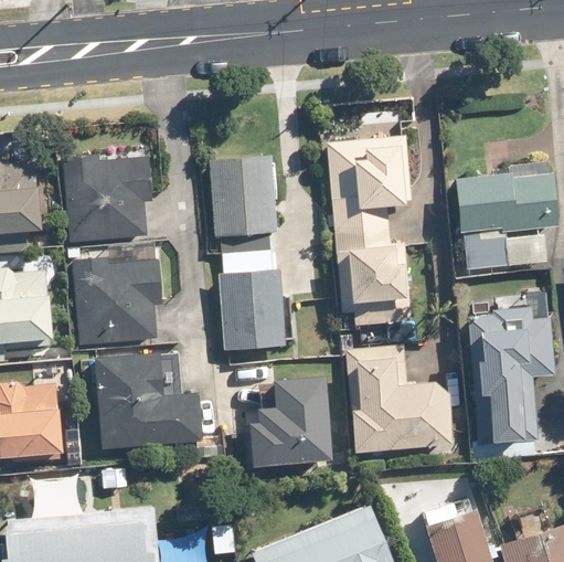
[(389,223),(386,202),(412,200),(405,136),(327,142),(333,228),(389,223)]
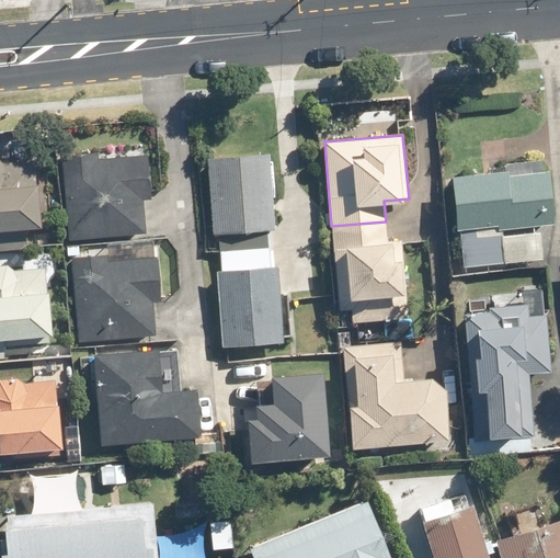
[(98,152),(63,155),(69,240),(145,234),(143,201),(149,200),(147,156),(98,159),(98,152)]
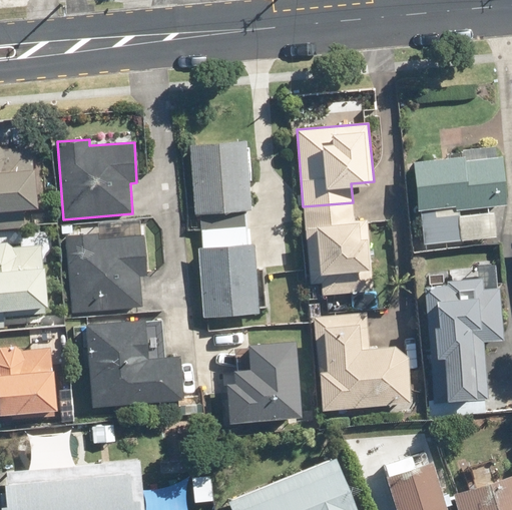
[(244,141),(190,144),(196,214),(200,214),(201,231),(245,228),(243,209),(249,209),(244,141)]
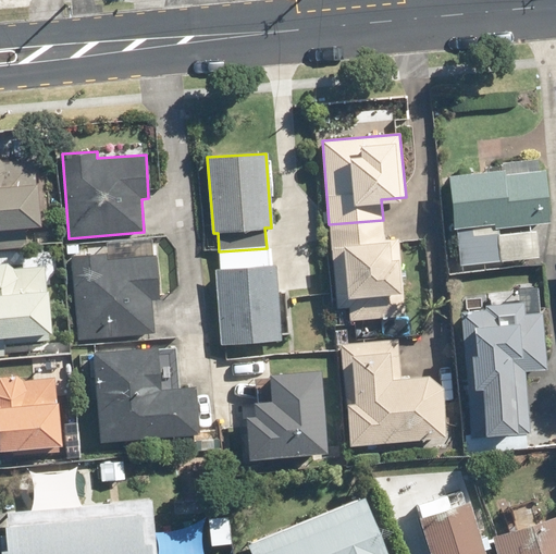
[(23,223),(38,222),(33,160),(2,163),(0,159),(0,249),(25,247),(23,223)]
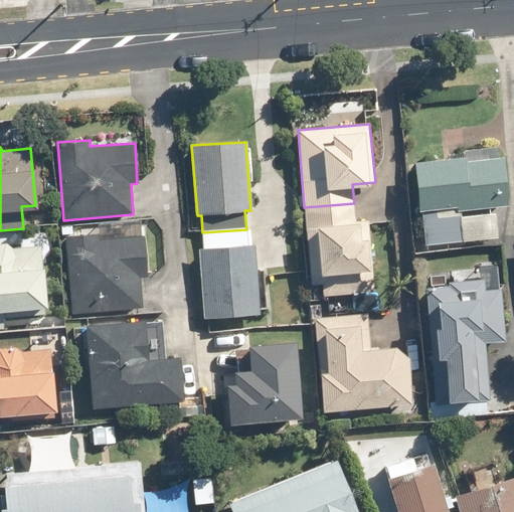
[(465,157),(414,161),(419,211),(423,210),(427,247),(464,243),(460,210),(508,205),(503,155),(496,156),(496,148),(465,150),(465,157)]
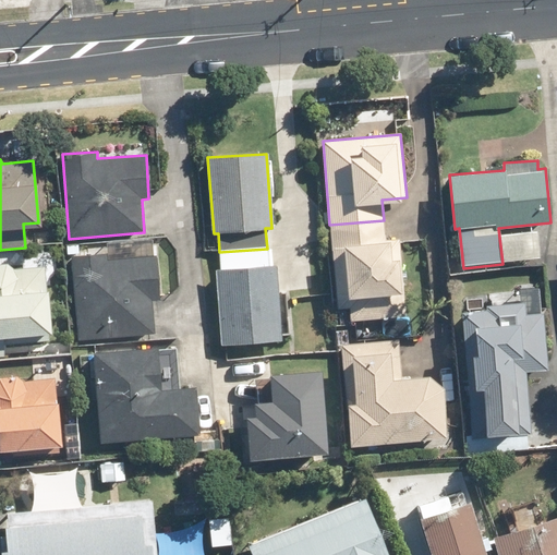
[(329,225),(337,311),(349,309),(350,322),(407,316),(400,238),(386,240),(384,220),(329,225)]
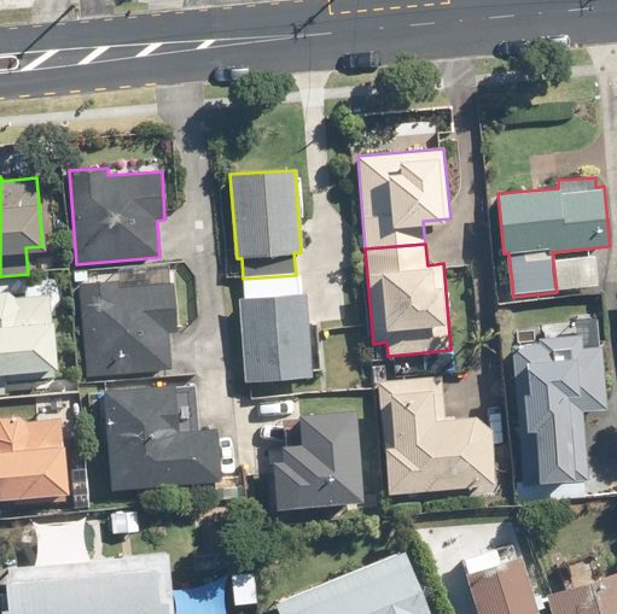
[(244,297),(238,297),(245,382),(312,378),(306,292),(297,293),(296,275),(243,279),(244,297)]
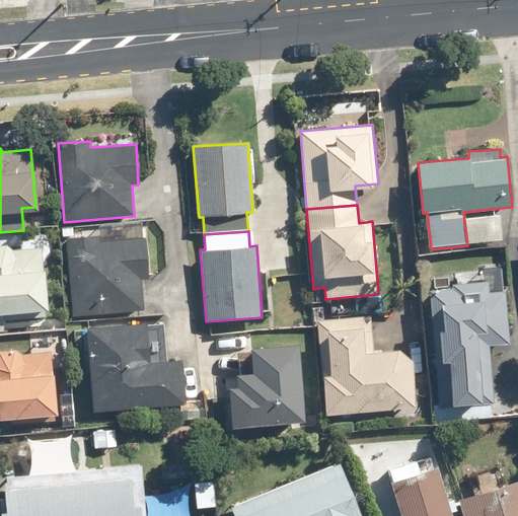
[(98,235),(75,236),(75,243),(67,244),(72,315),(143,310),(142,279),(148,279),(145,239),(98,242),(98,235)]
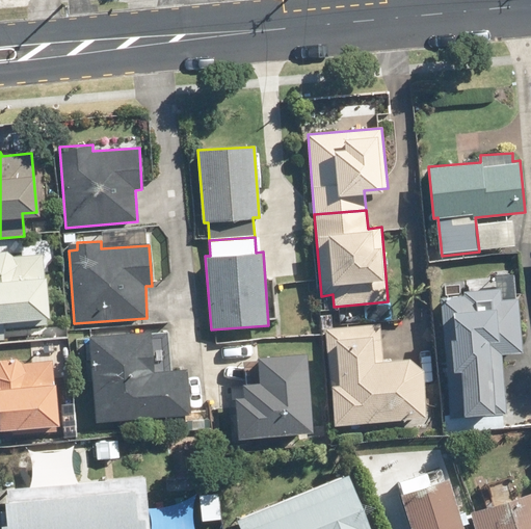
[(3,328),(46,325),(41,256),(12,258),(7,253),(0,253),(0,341),(4,341),(3,328)]
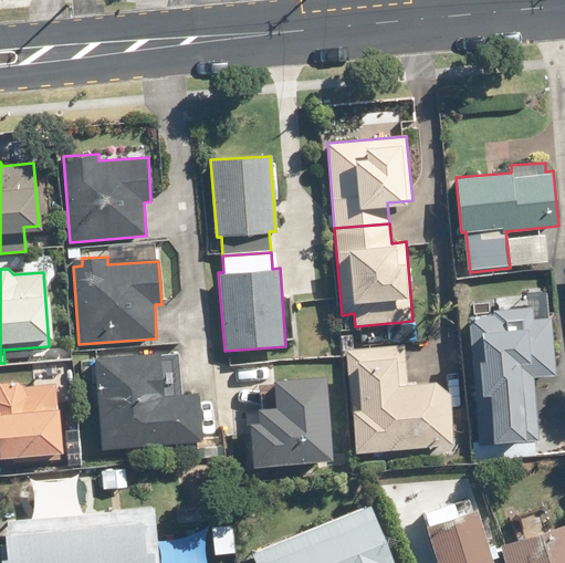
[(469,318),(480,448),(540,442),(534,377),(555,375),(551,319),(533,320),(532,306),(494,310),(494,315),(469,318)]
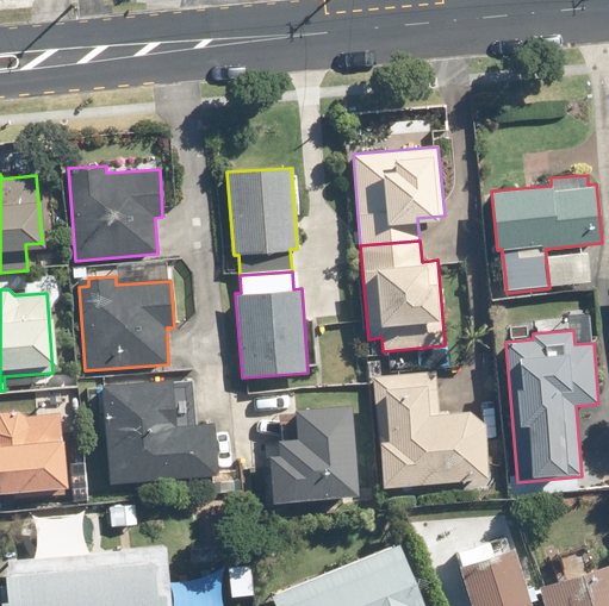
[(434,370),(373,376),(384,488),(491,478),(485,422),(468,407),(439,411),(434,370)]
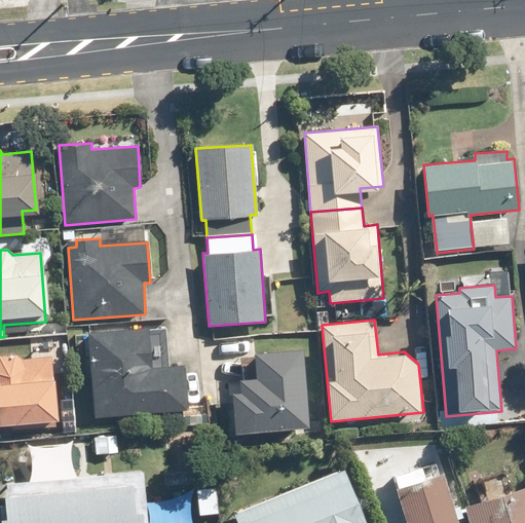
[(146,325),(86,331),(95,416),(187,407),(183,362),(150,365),(146,325)]
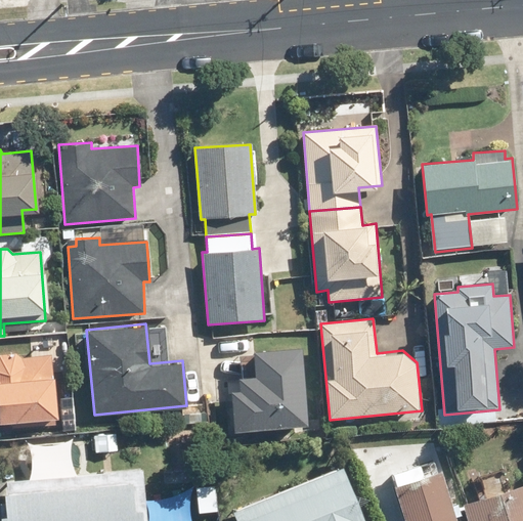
[(255,374),(238,376),(240,388),(230,390),(234,430),(307,424),(300,344),(253,348),(255,374)]
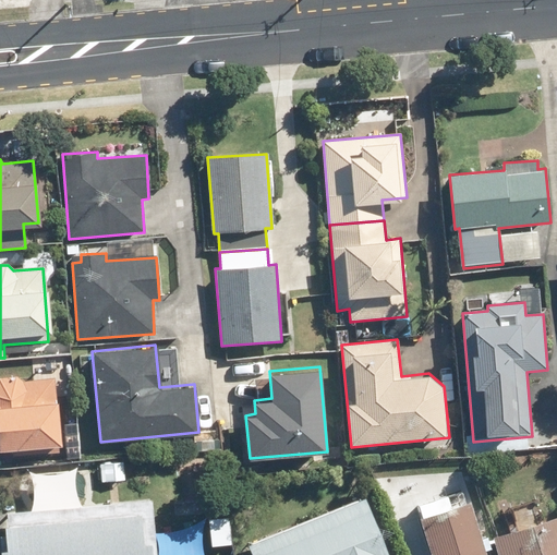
[(0,449),(61,444),(55,379),(24,383),(17,377),(0,378),(0,449)]
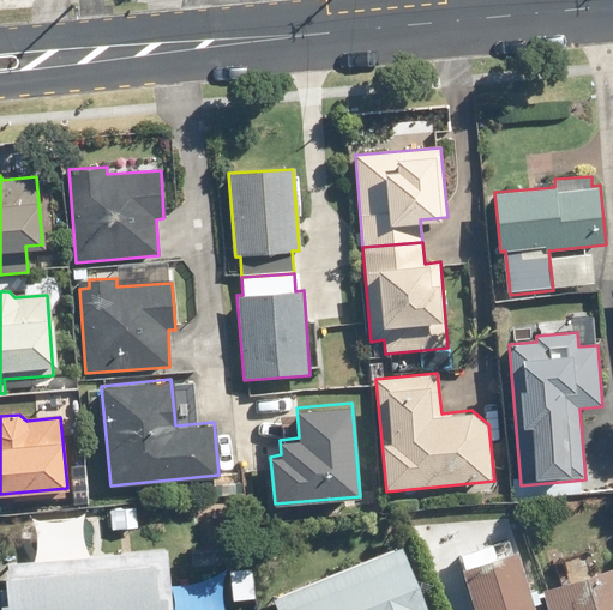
[(137,508),(112,511),(114,526),(138,524),(137,508)]
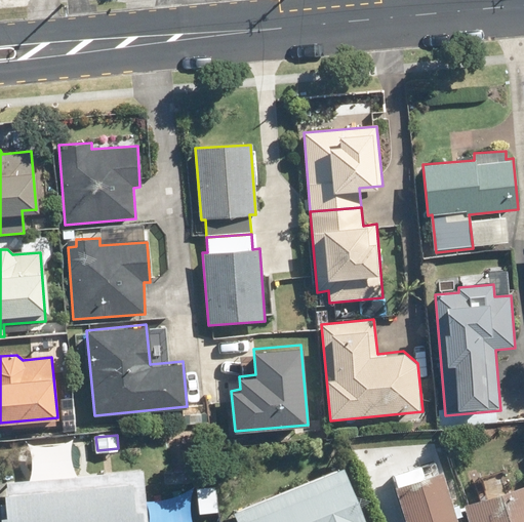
[(391,474),(406,521),(457,521),(456,518),(461,517),(457,504),(452,506),(441,470),(422,475),(419,466),(391,474)]
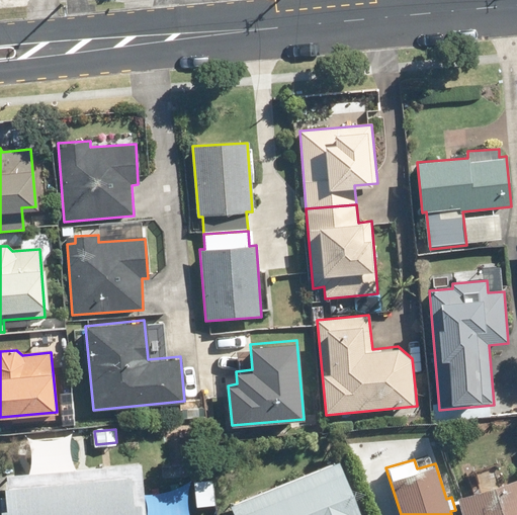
[(359,514),(338,460),(230,504),(234,514),(359,514)]
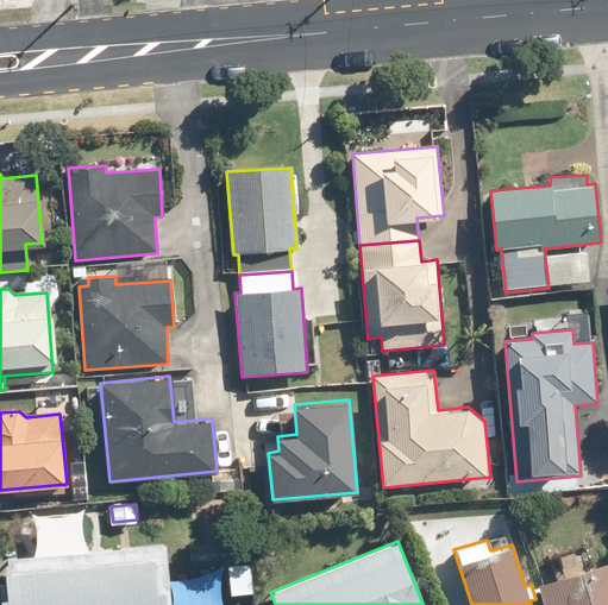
[(165,604),(165,599),(170,598),(167,548),(5,561),(8,600),(1,600),(1,604),(165,604)]
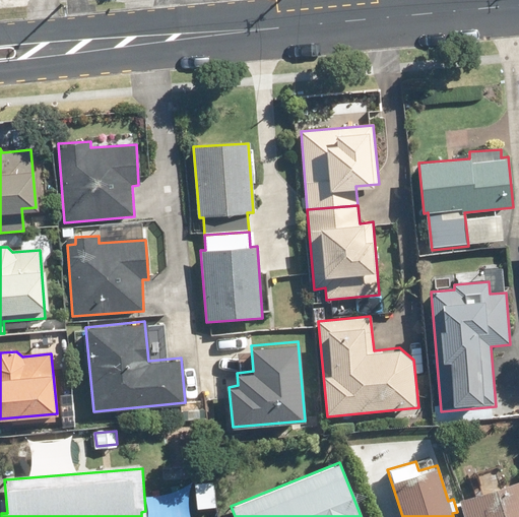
[(518,479),(458,499),(463,516),(518,516),(518,479)]
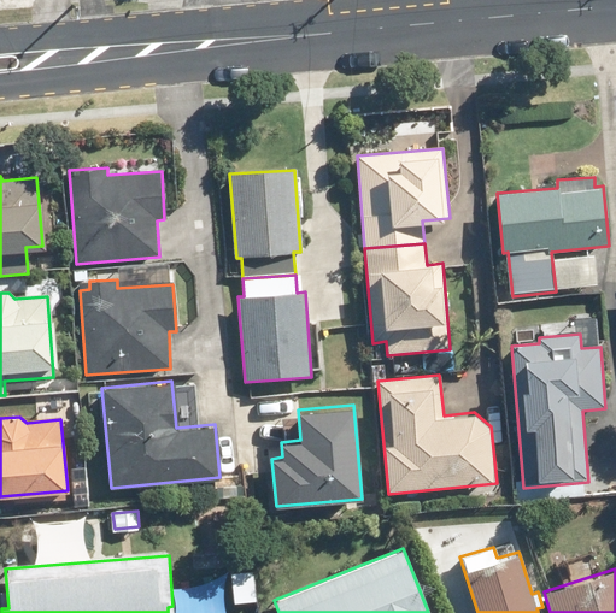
[(233,575),(235,605),(254,603),(251,573),(233,575)]
